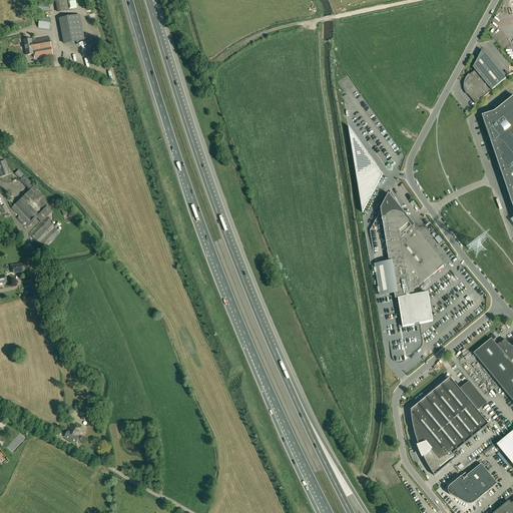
[(56,0),(58,12),(68,11),(66,0),(56,0)]
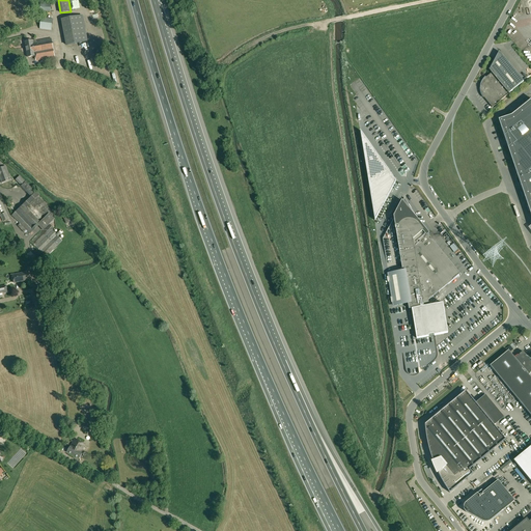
[(83,16),(61,20),(66,46),(87,42),(83,16)]
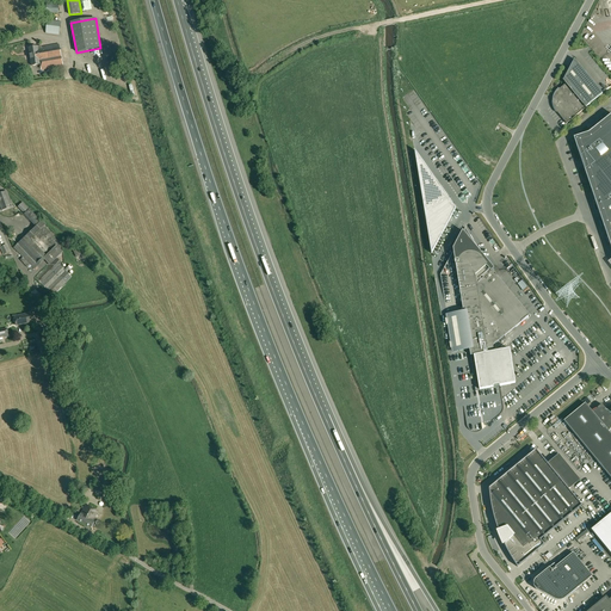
[(60,35),(61,23),(48,20),(45,34),(60,35)]
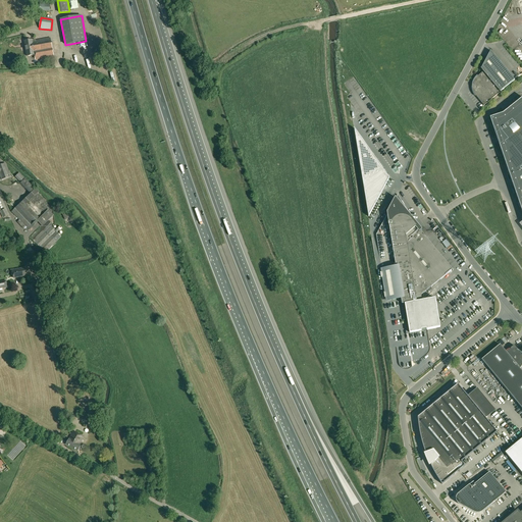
[(24,41),(28,56),(35,55),(36,60),(54,56),(51,38),(36,41),(35,40),(24,41)]
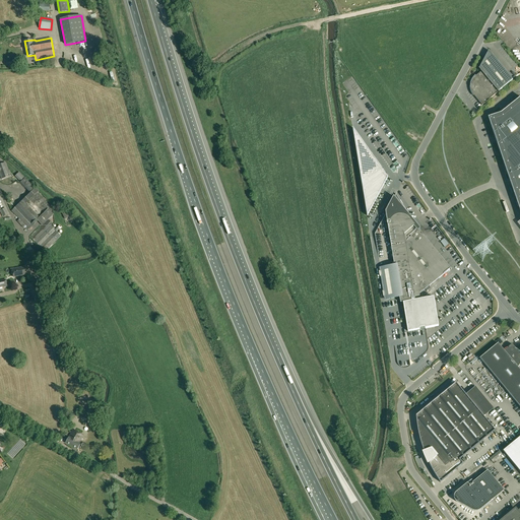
[(474,77),(472,79),(471,81),(471,84),(471,86),(471,89),(471,91),(472,93),(474,95),(482,105),(499,91),(513,79),(489,51),(479,68),(478,68),(481,71),(476,76),(474,77)]
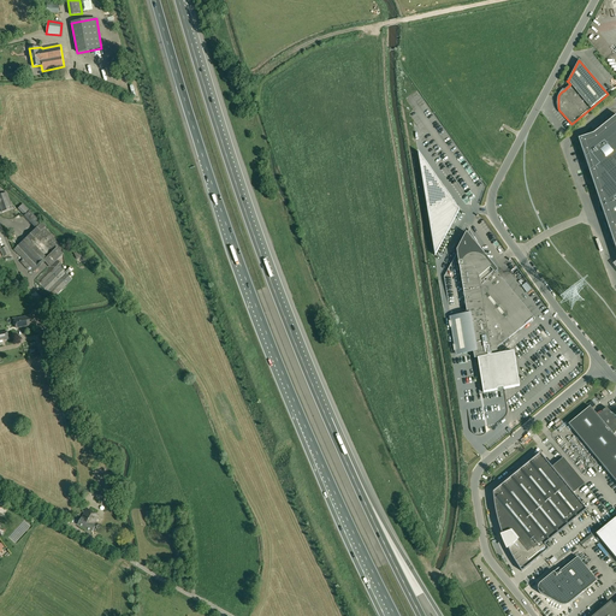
[(615,116),(593,134),(579,140),(615,249),(615,116)]
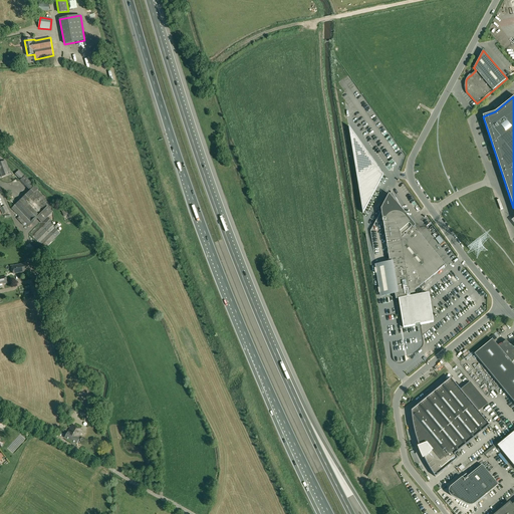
[(382,176),(380,172),(377,168),(376,167),(348,126),(363,214),(368,203),(382,176)]
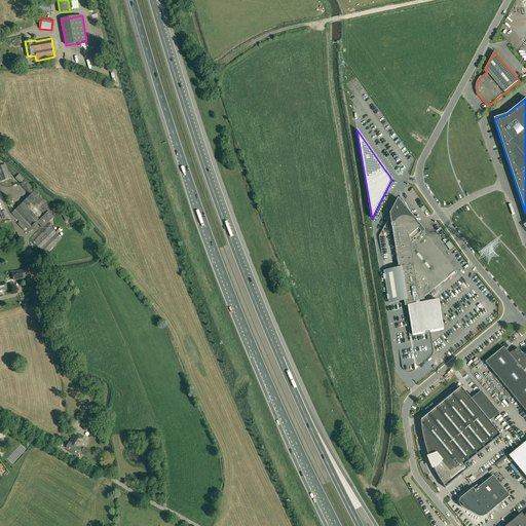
[(7,176),(4,165),(0,166),(0,177),(1,181),(10,179),(8,175),(7,176)]
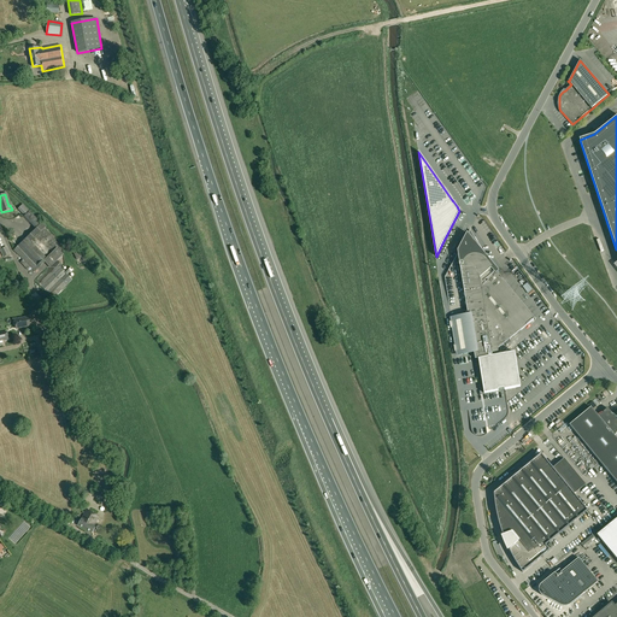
[(46,227),(42,223),(13,251),(23,260),(19,263),(28,271),(30,268),(34,272),(45,263),(50,268),(52,265),(53,265),(36,282),(52,299),(66,285),(62,278),(65,275),(60,269),(62,266),(57,262),(54,264),(53,264),(63,256),(59,252),(63,250),(43,229),(46,227)]
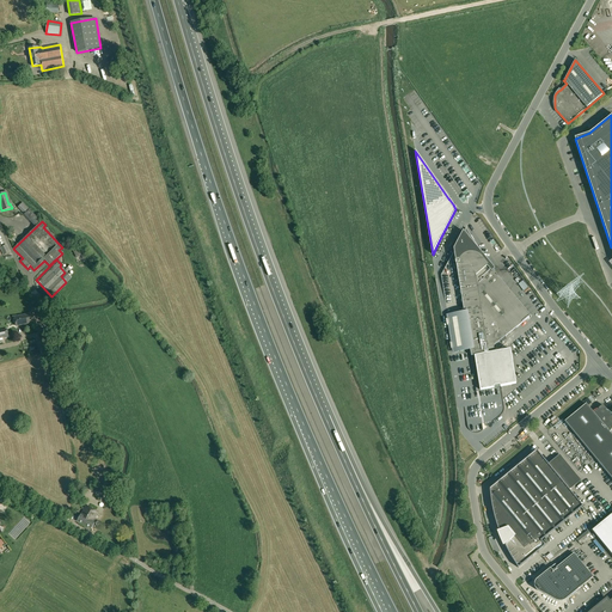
[(497,390),(501,389),(500,387),(516,384),(510,350),(495,353),(494,346),(501,341),(502,342),(502,341),(502,340),(505,337),(506,338),(509,342),(516,336),(520,332),(528,342),(543,330),(494,270),(495,269),(482,254),(466,228),(464,232),(464,231),(453,249),(454,251),(441,275),(447,316),(453,353),(460,352),(460,353),(464,353),(464,350),(470,349),(471,356),(475,356),(481,390),(496,387),(497,390)]
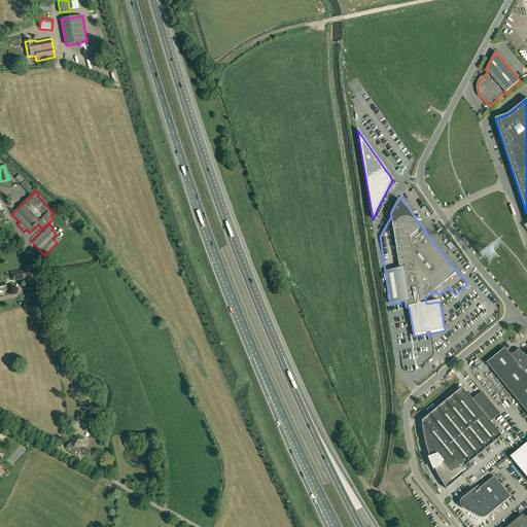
[(8,217),(5,211),(0,213),(0,214),(2,220),(8,217)]
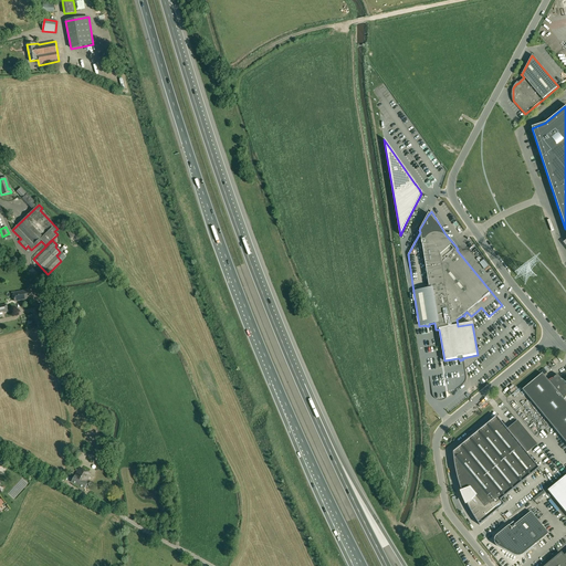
[(28,291),(13,294),(14,302),(30,299),(28,291)]
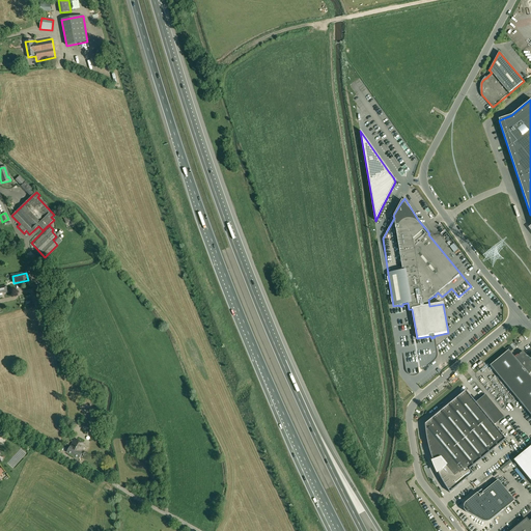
[(503,382),(530,360),(529,359),(528,358),(527,357),(526,357),(526,355),(523,352),(520,355),(520,356),(519,356),(519,357),(516,357),(515,358),(514,358),(508,351),(490,366),(503,382)]
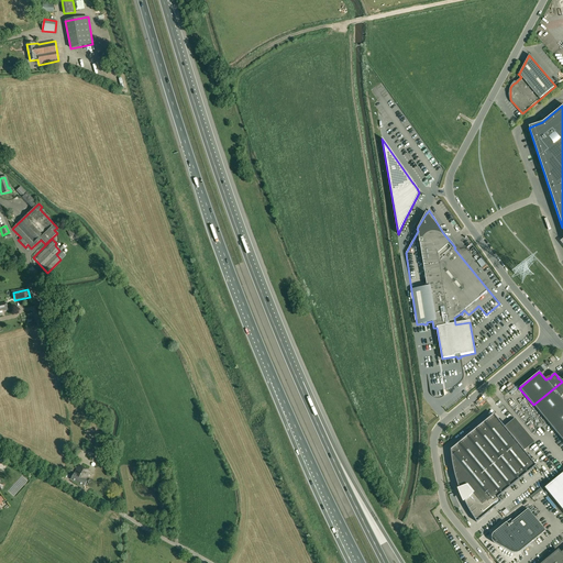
[(547,421),(562,407),(562,400),(560,397),(561,397),(561,396),(562,396),(562,395),(562,394),(562,393),(562,383),(562,382),(533,405),(547,421)]
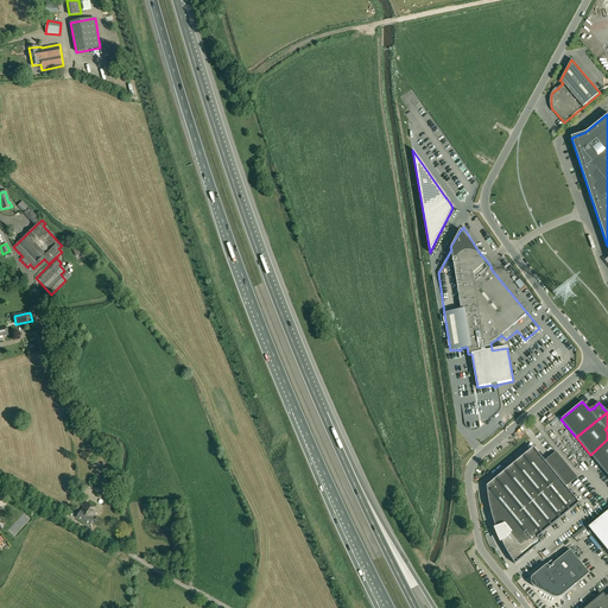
[(606,473),(607,470),(607,439),(590,455),(606,473)]
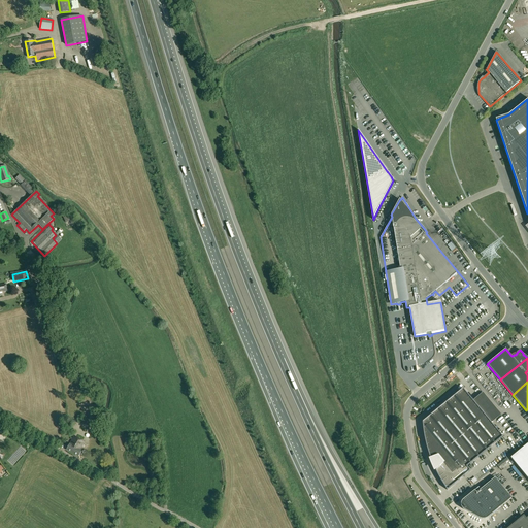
[(476,404),(470,397),(469,397),(463,389),(427,419),(426,417),(423,420),(423,424),(423,428),(424,432),(425,436),(425,440),(426,444),(427,449),(428,453),(430,457),(431,460),(431,459),(438,457),(442,462),(435,468),(434,468),(436,471),(437,474),(439,479),(441,482),(443,486),(448,490),(449,489),(450,489),(452,486),(470,470),(467,466),(502,437),(496,429),(496,428),(490,421),(489,421),(476,405),(476,404)]
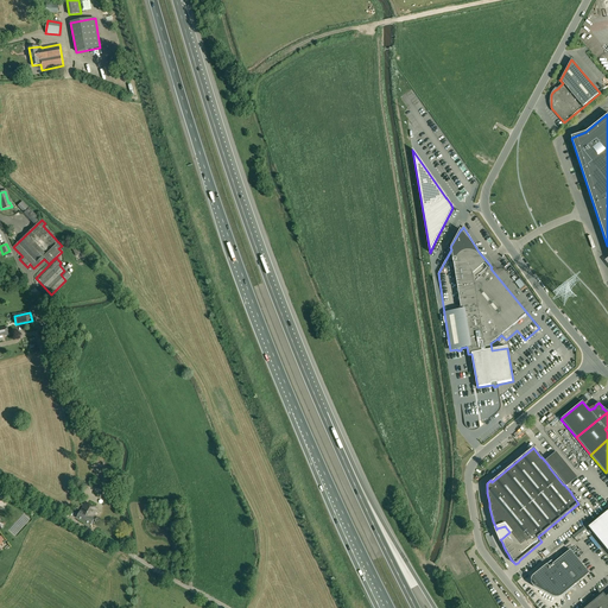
[(112,480),(103,474),(102,474),(93,487),(102,494),(112,480)]
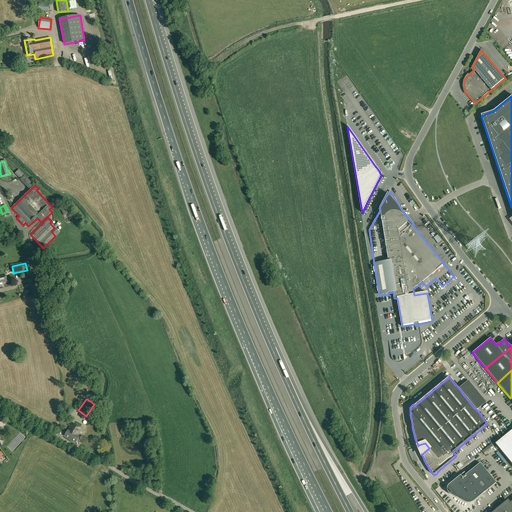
[(72,423),(65,436),(76,443),(79,437),(78,436),(82,429),(72,423)]
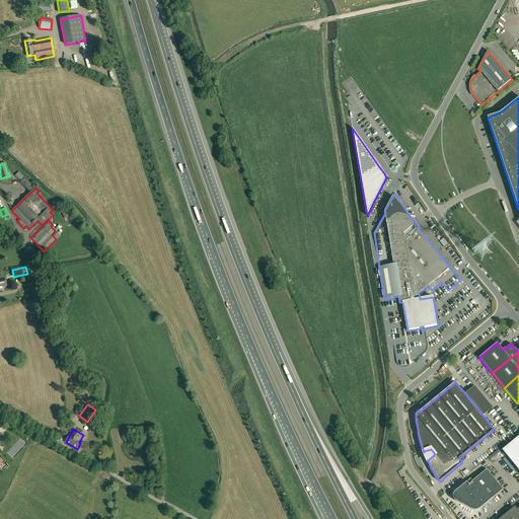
[(518,436),(502,450),(518,470),(518,436)]
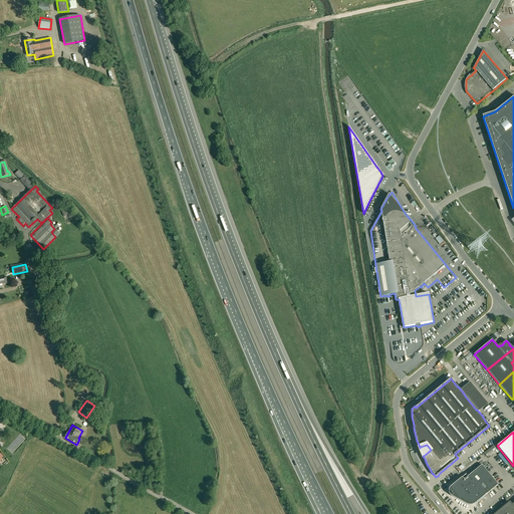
[(450,489),(449,490),(449,492),(450,494),(451,495),(452,496),(466,504),(468,505),(469,505),(471,505),(473,505),(474,504),(475,503),(498,485),(482,465),(468,476),(466,474),(452,486),(450,487),(450,489)]
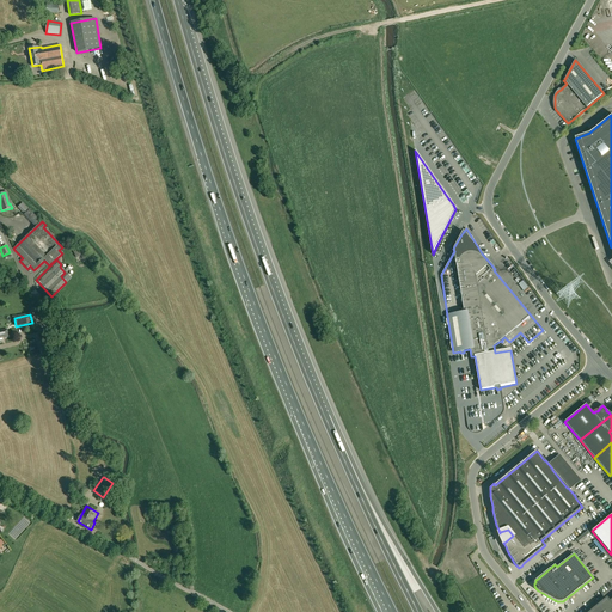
[(611,611),(611,599),(610,601),(607,599),(591,611),(611,611)]
